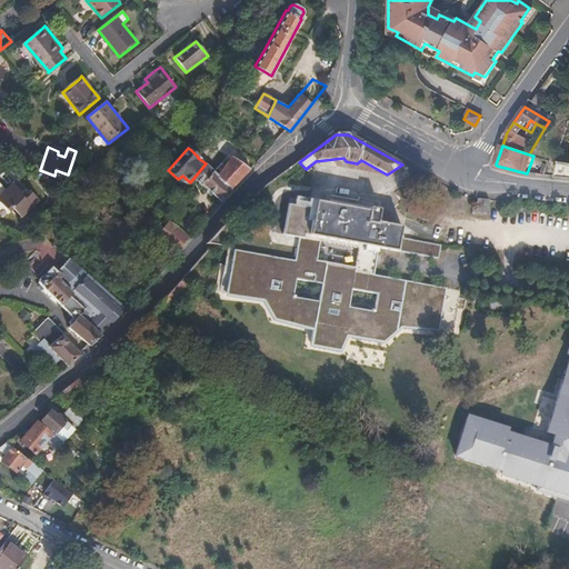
[(231,189),(255,165),(239,149),(220,175),(231,189)]
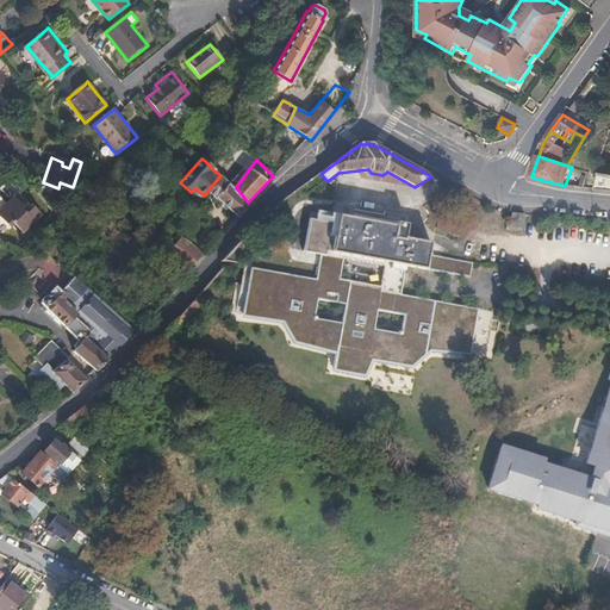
[(609,191),(609,173),(599,173),(596,190),(609,191)]
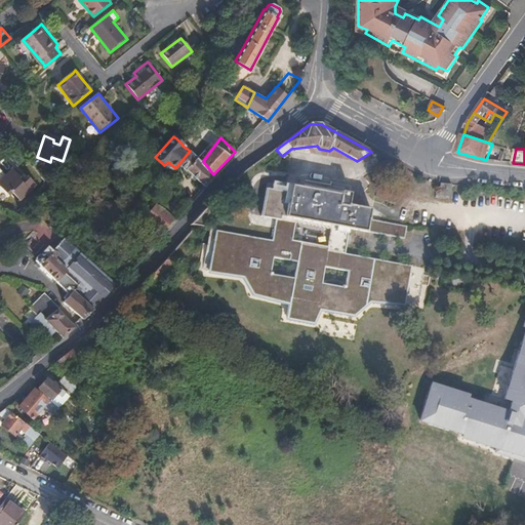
[(213,174),(203,161),(199,157),(190,151),(175,168),(176,169),(179,165),(187,171),(188,170),(204,187),(213,174)]
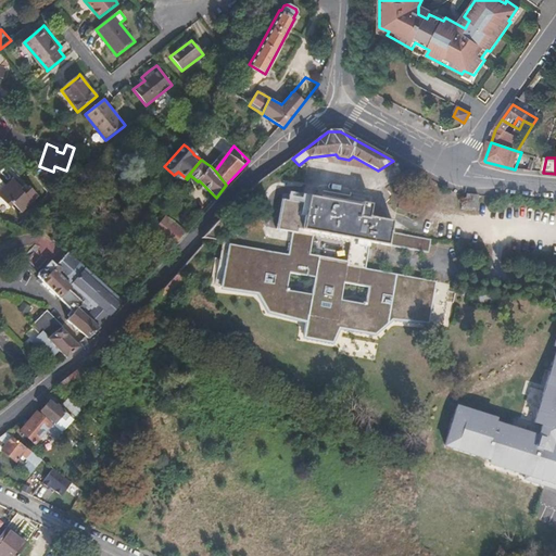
[(22,212),(38,196),(30,188),(24,194),(20,190),(22,188),(13,179),(7,186),(0,179),(0,197),(10,207),(14,204),(22,212)]
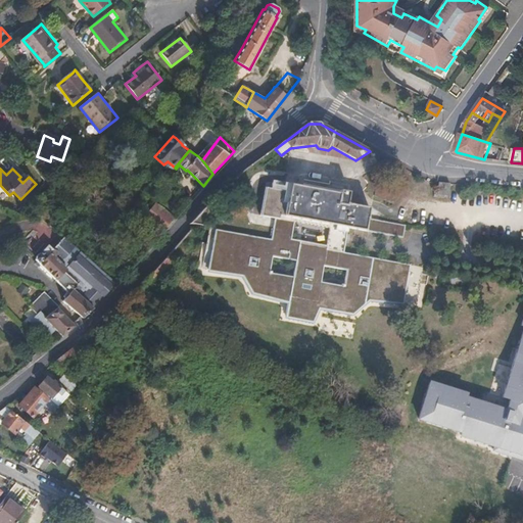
[(313,322),(317,304),(353,314),(354,304),(362,305),(365,299),(417,303),(424,268),(343,253),(347,229),(378,234),(378,233),(402,237),(405,225),(368,218),(369,208),(347,204),(345,202),(344,201),(342,202),(342,203),(339,202),(340,193),(289,184),(288,194),(284,193),(284,192),(268,189),(263,211),(275,214),(270,240),(215,230),(207,271),(245,275),(246,282),(253,283),(251,293),(288,299),(285,317),(313,322)]
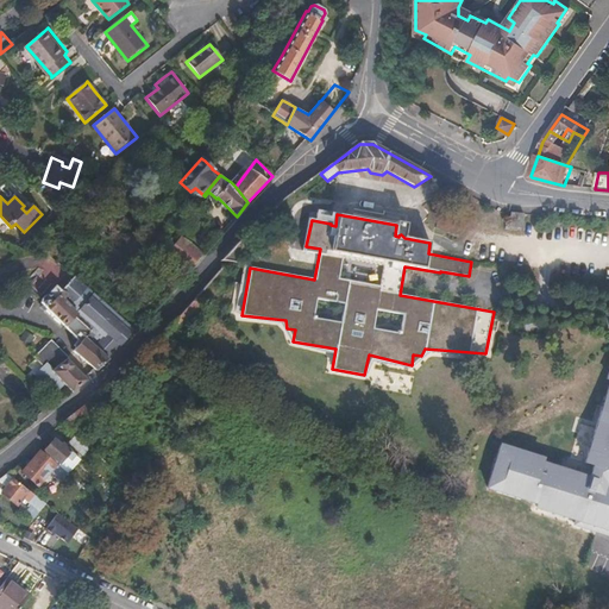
[(523,228),(526,215),(510,214),(509,227),(523,228)]
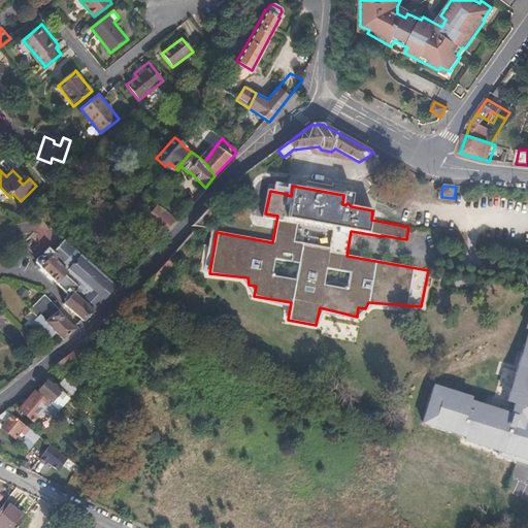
[(174,222),(157,207),(146,220),(164,234),(174,222)]
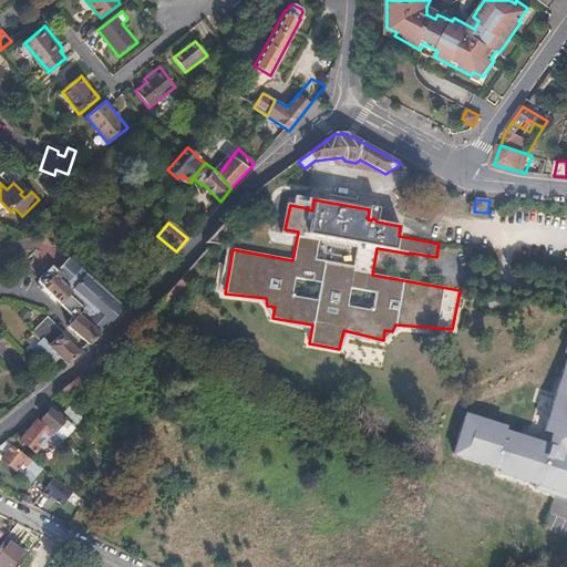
[(217,248),(225,228),(222,226),(204,244),(217,248)]
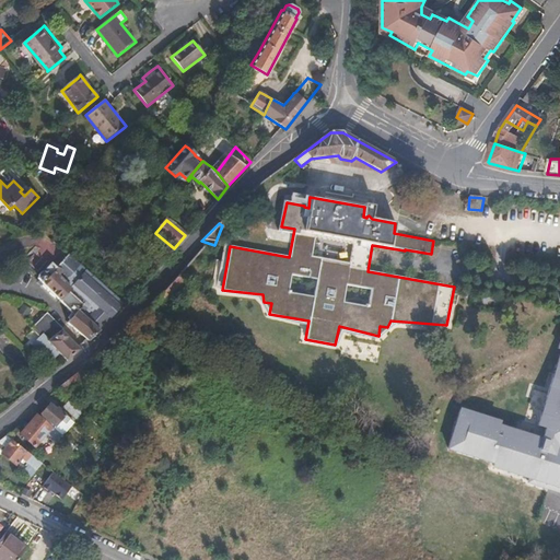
[(126,304),(117,298),(62,251),(44,271),(42,270),(35,277),(77,312),(68,322),(89,341),(126,304)]
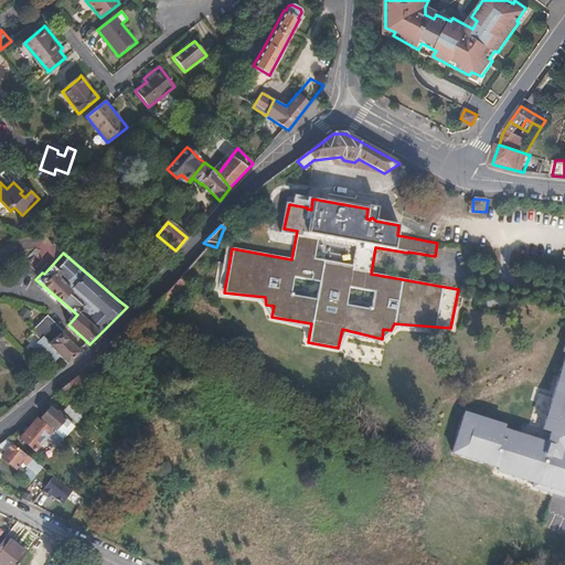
[(131,337),(144,324),(137,320),(128,330),(131,337)]
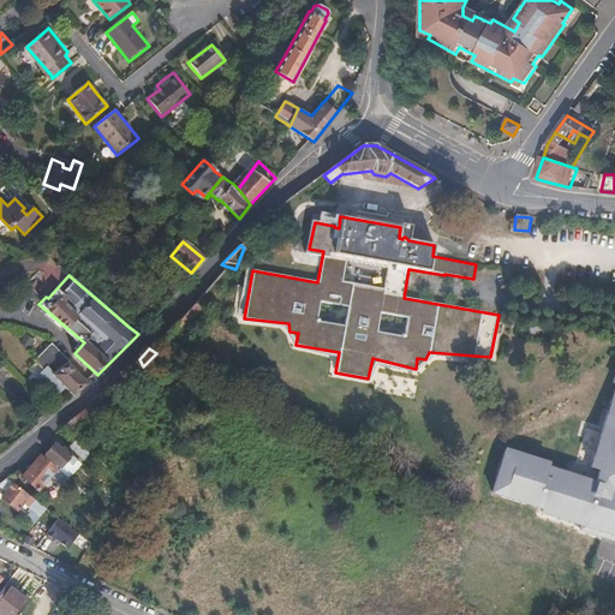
[(89,383),(67,362),(53,375),(70,393),(73,396),(89,383)]
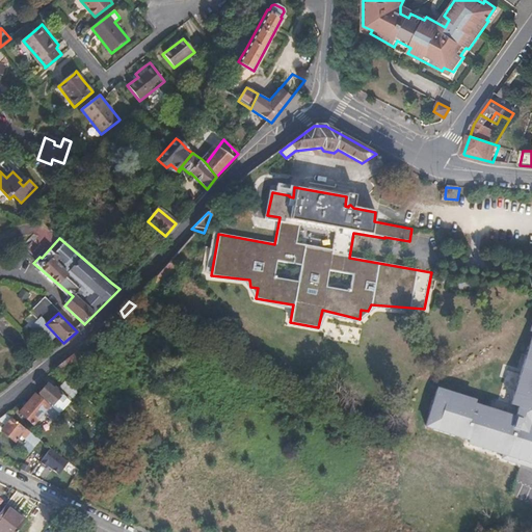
[(513,415),(475,402),(476,399),(434,387),(422,426),(462,439),(461,443),(531,464),(531,314),(527,329),(531,330),(531,331),(509,403),(515,405),(513,415)]
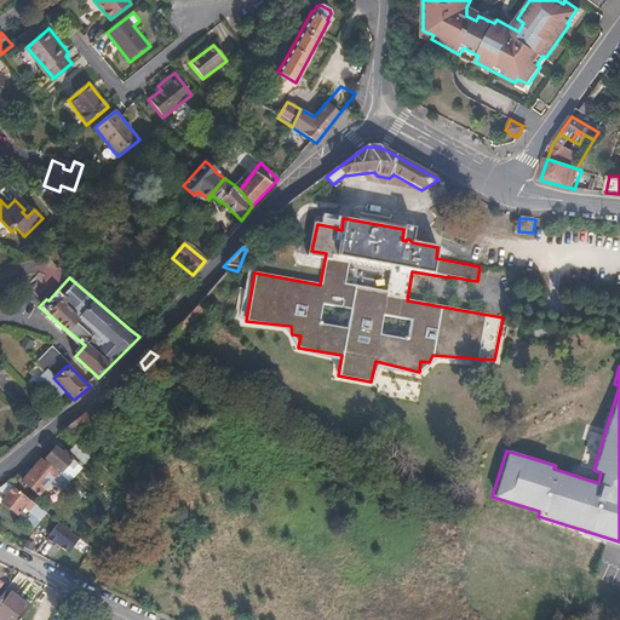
[(93,437),(104,424),(90,411),(65,431),(95,459),(105,449),(93,437)]
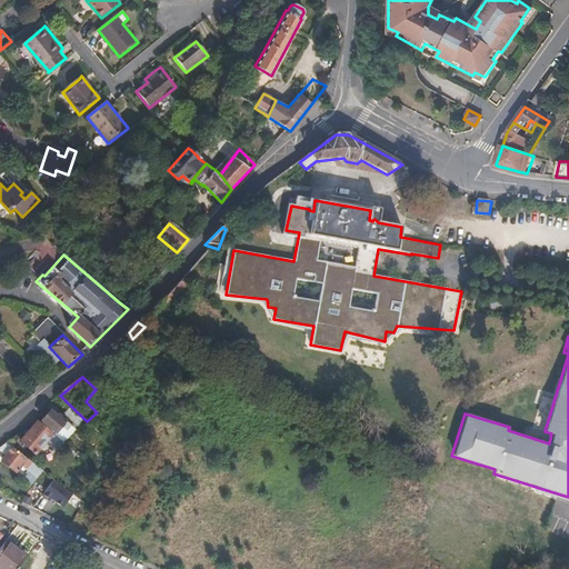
[(76,428),(72,425),(60,413),(58,416),(51,411),(43,420),(57,432),(55,435),(63,442),(76,428)]
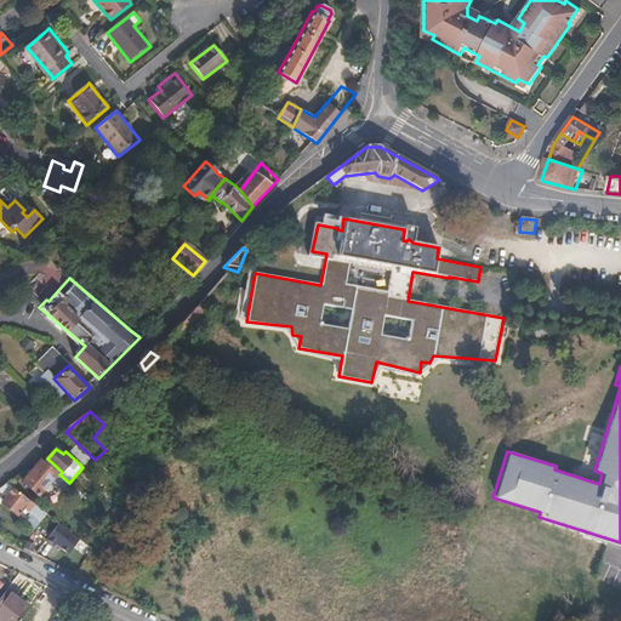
[(69,483),(60,474),(43,460),(23,483),(40,496),(53,479),(64,489),(69,483)]
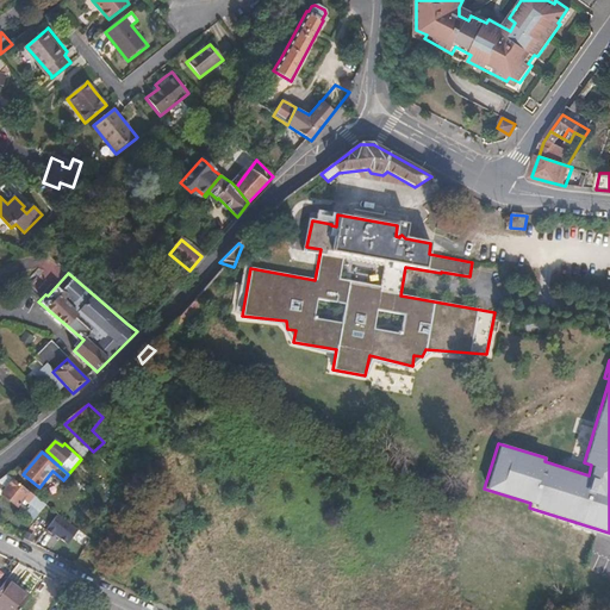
[(45,504),(13,479),(7,474),(0,479),(0,480),(7,486),(1,495),(18,506),(24,498),(29,502),(27,503),(30,505),(24,512),(33,520),(45,504)]
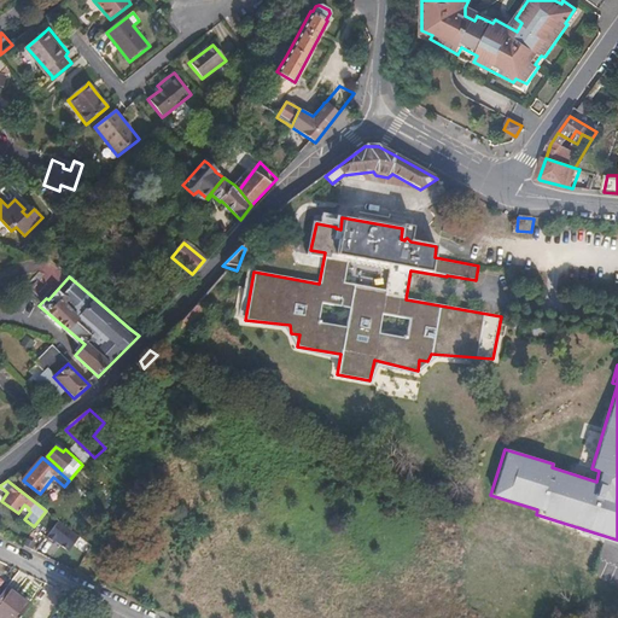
[(79,536),(58,520),(45,538),(53,544),(56,541),(69,551),(79,536)]
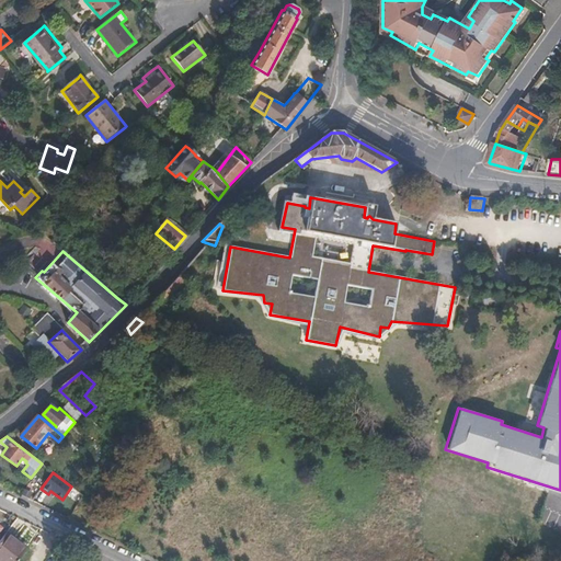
[(30,500),(37,488),(31,482),(21,496),(30,500)]
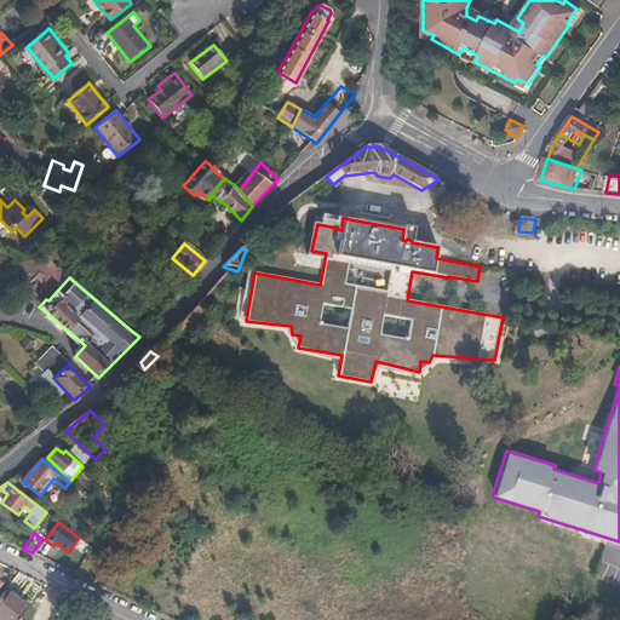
[(21,597),(19,597),(7,587),(0,596),(0,619),(17,619),(29,604),(21,597)]
